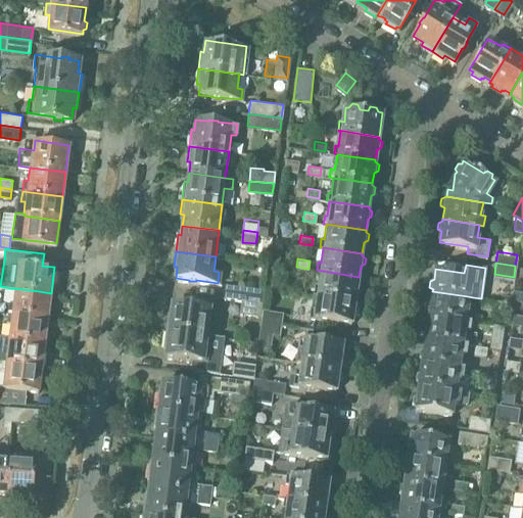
[(269,268),(266,286),(277,287),(279,269),(269,268)]
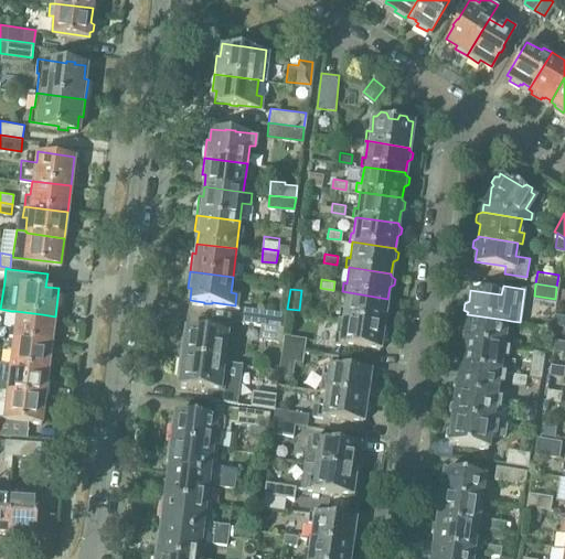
[(340,308),(339,316),(384,323),(386,312),(391,310),(391,303),(387,300),(387,299),(342,291),(341,292),(344,293),(342,309),(340,308)]
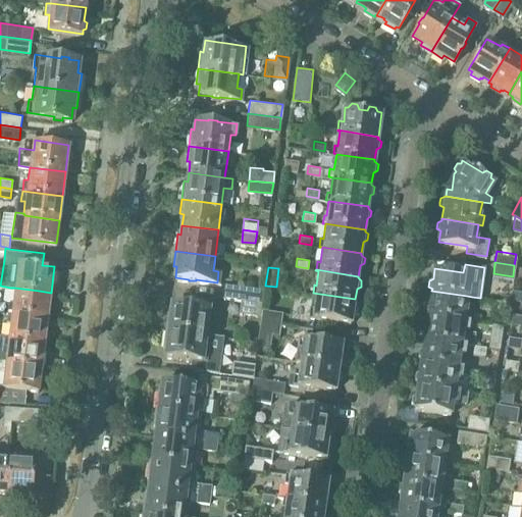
[(224,297),(239,299),(262,301),(264,288),(225,283),(224,297)]
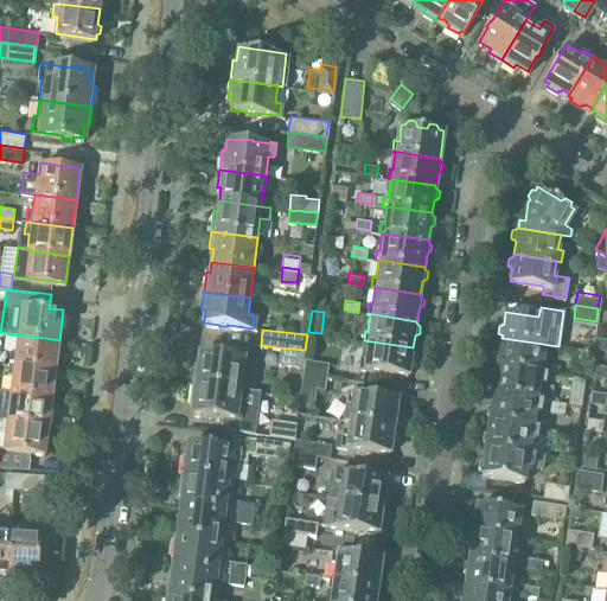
[(56,369),(59,340),(17,334),(16,350),(11,350),(8,363),(56,369)]
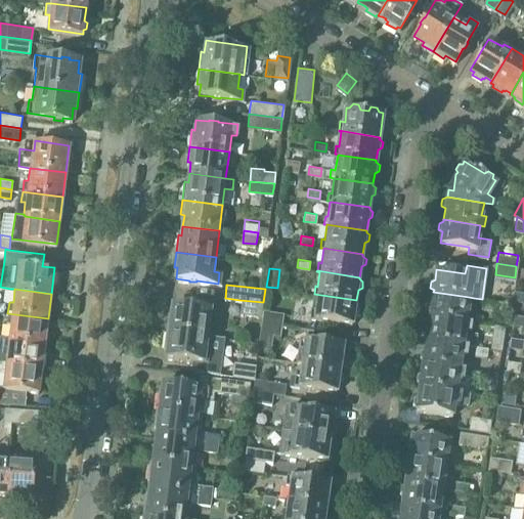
[(514,290),(512,299),(517,300),(523,301),(523,291),(518,290),(514,290)]
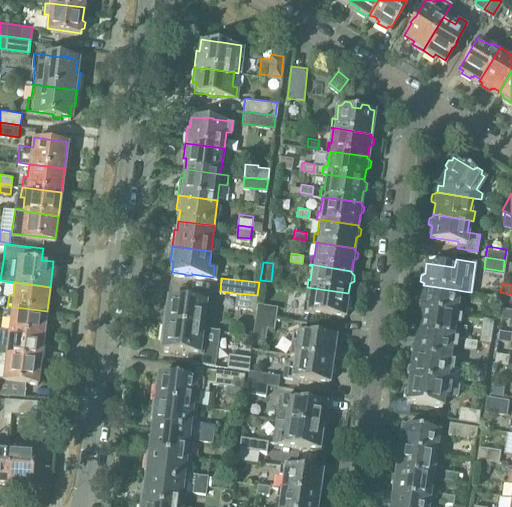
[(458,290),(423,285),(422,295),(417,297),(416,303),(420,305),(419,308),(459,314),(462,291),(458,290)]
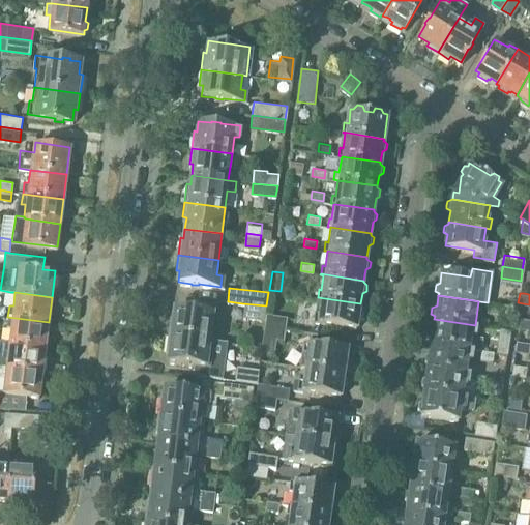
[(360,305),(360,303),(318,297),(317,297),(314,321),(357,328),(358,316),(362,314),(363,308),(360,305)]
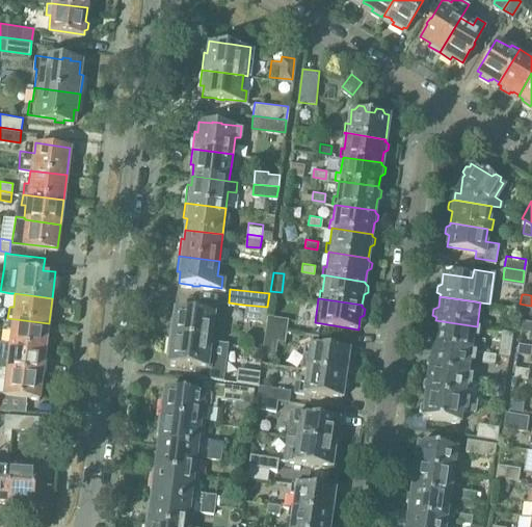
[(503,305),(490,302),(488,312),(502,313),(503,305)]
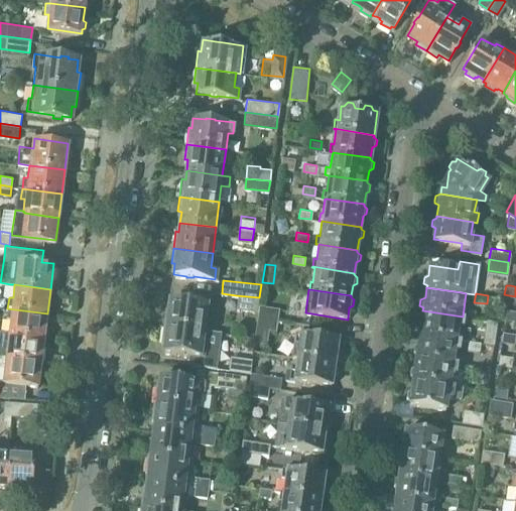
[(236,295),(234,307),(257,310),(258,304),(259,297),(236,295)]
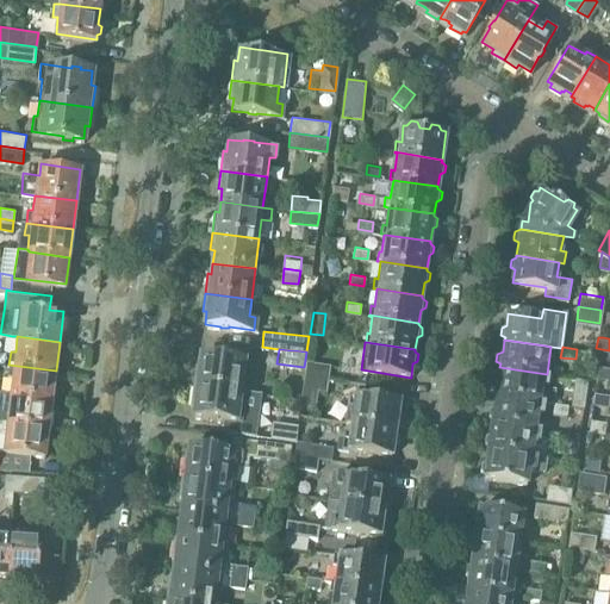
[(197,365),(194,384),(247,391),(250,359),(201,353),(200,365),(197,365)]
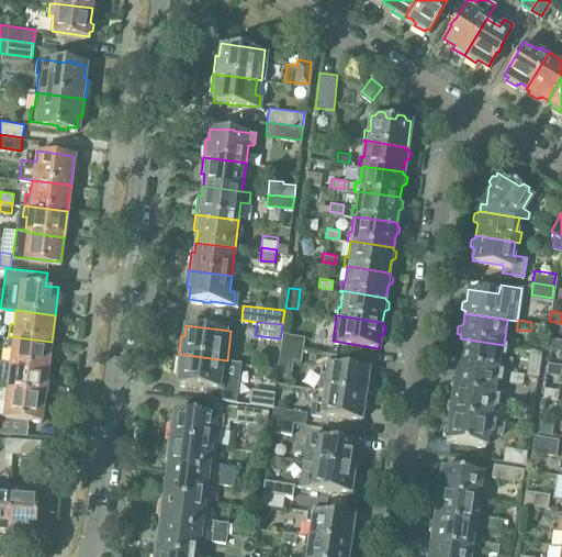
[(280,338),(280,344),(302,347),(303,335),(281,332),(280,338)]
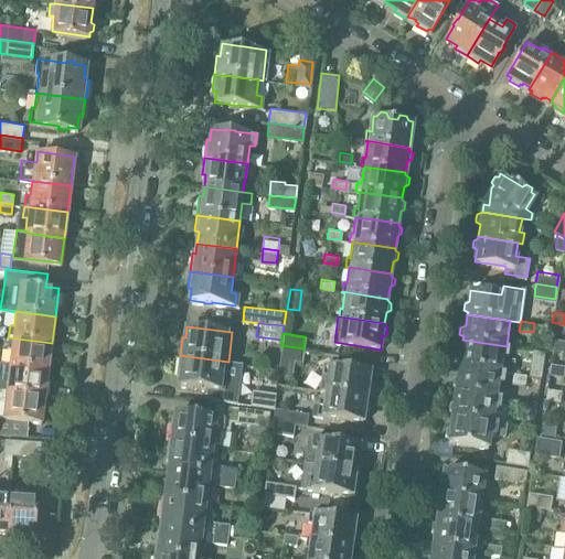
[(49,367),(52,343),(8,337),(7,347),(11,347),(10,362),(49,367)]
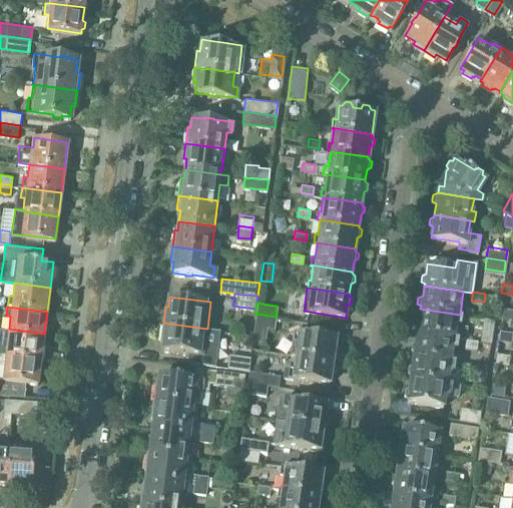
[(512,308),(504,307),(503,317),(512,318),(512,308)]
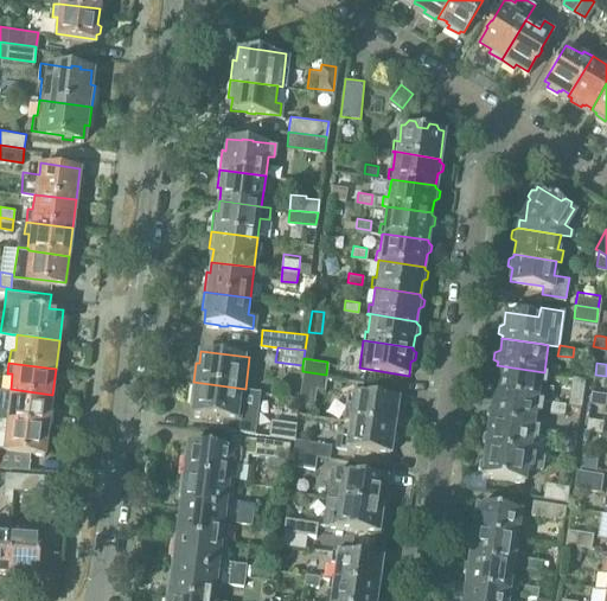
[(547,372),(544,372),(497,365),(496,378),(491,381),(490,387),(493,389),(493,391),(540,398),(542,383),(545,383),(547,372)]
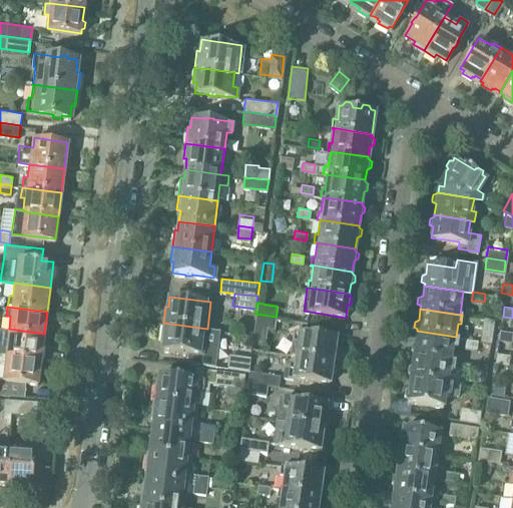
[(276,317),(255,314),(253,324),(275,327),(276,317)]
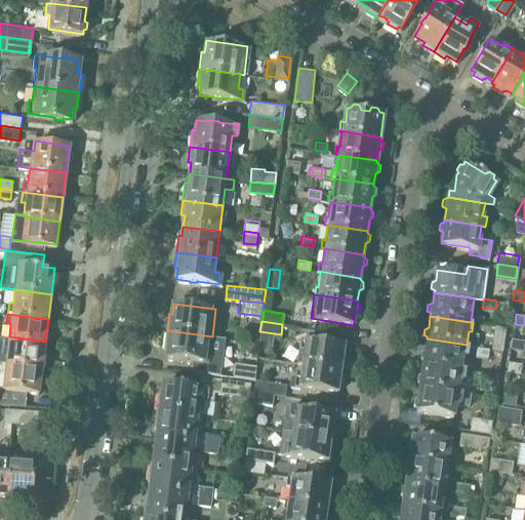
[(495,325),(492,348),(502,350),(506,326),(495,325)]
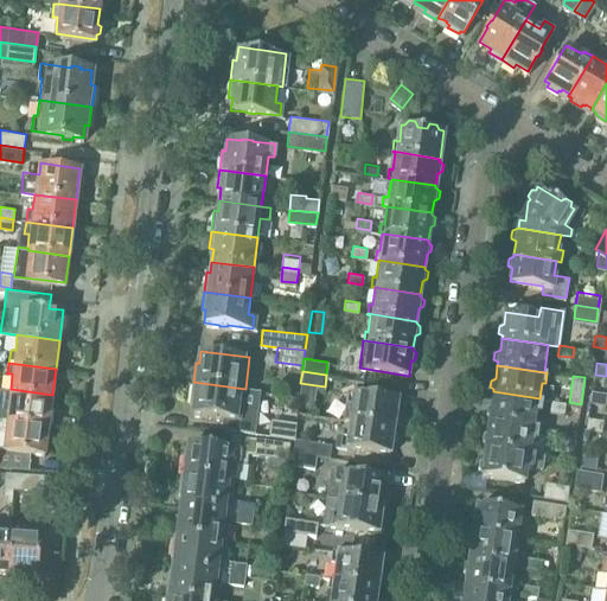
[(193,382),(191,401),(195,401),(193,414),(223,417),(221,428),(255,433),(260,390),(246,389),(193,382)]
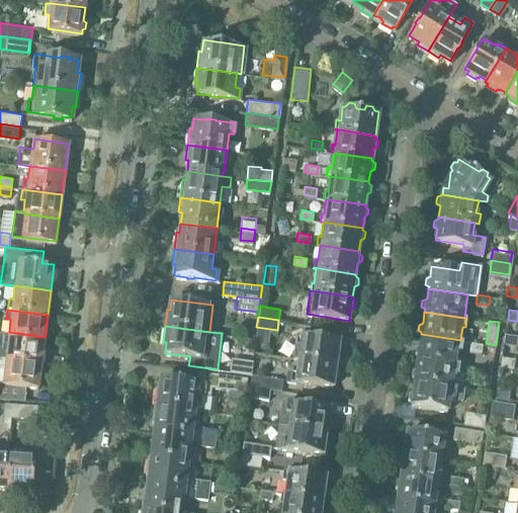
[(0,331),(0,356),(2,356),(6,357),(41,361),(45,337),(9,332),(5,332),(0,331)]
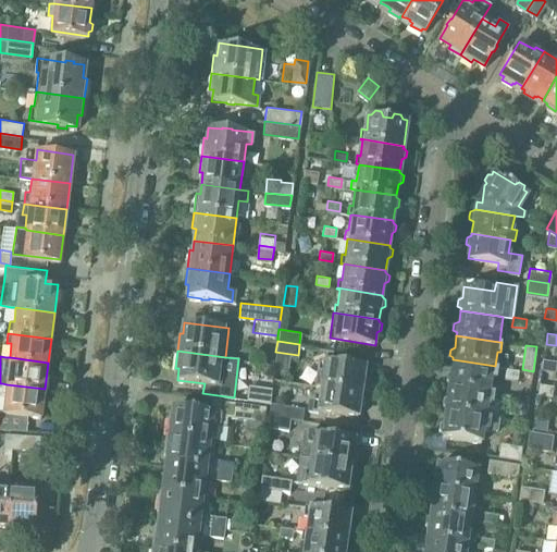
[(319,369),(317,383),(323,384),(361,390),(362,388),(366,385),(367,380),(363,377),(364,365),(320,358),(319,369)]
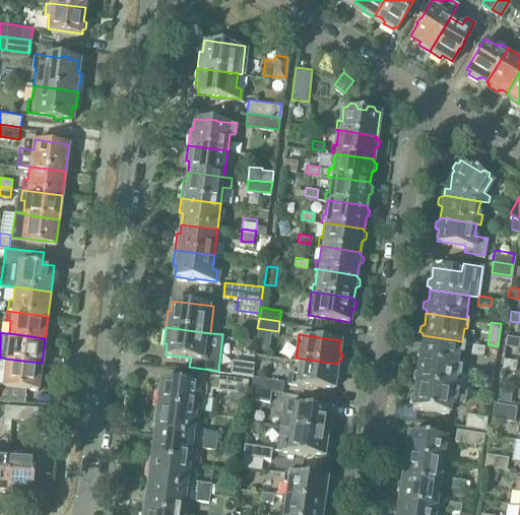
[(519,336),(519,335),(508,334),(506,343),(519,345),(519,336)]
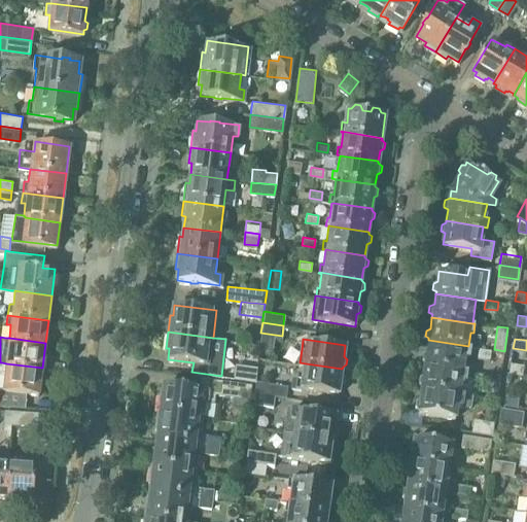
[(425,363),(461,369),(465,370),(467,356),(470,357),(471,347),(468,346),(428,340),(427,351),(423,353),(422,359),(425,361),(425,363)]
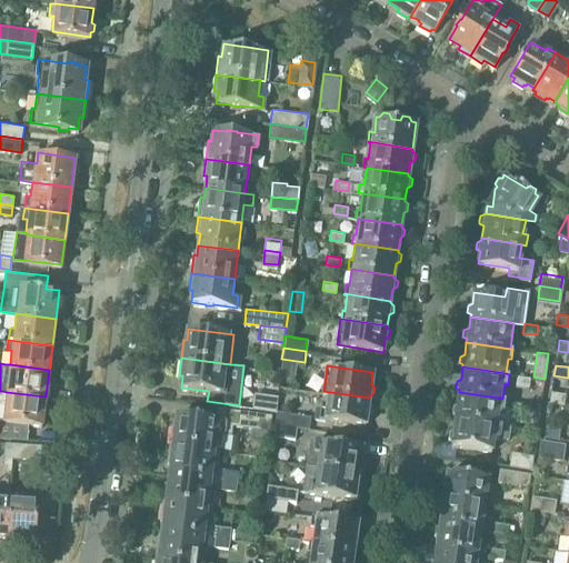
[(529,385),(530,376),(517,374),(515,384),(529,385)]
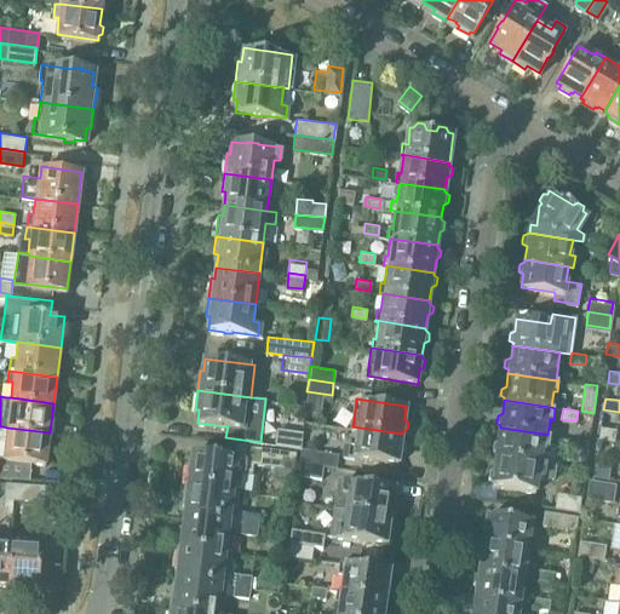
[(45,464),(50,432),(7,428),(3,426),(1,439),(7,440),(5,458),(45,464)]
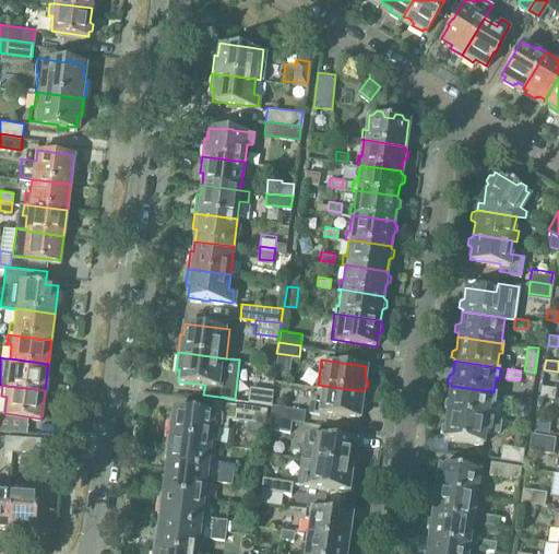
[(248,385),(247,400),(272,403),(274,388),(248,385)]
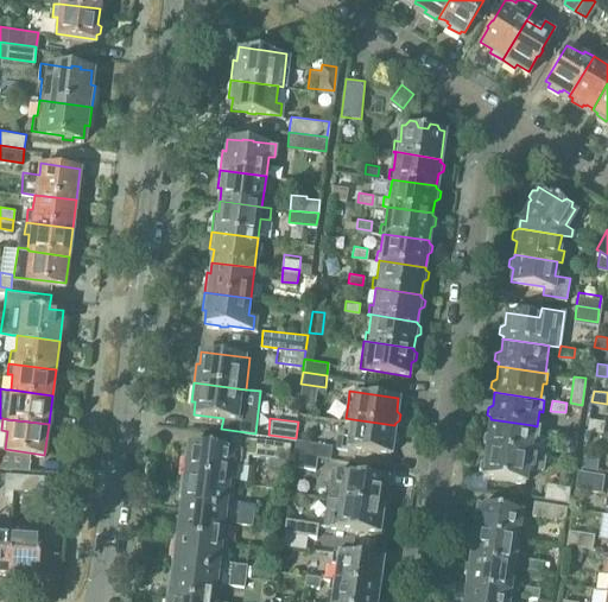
[(605,420),(590,418),(588,431),(603,432),(605,420)]
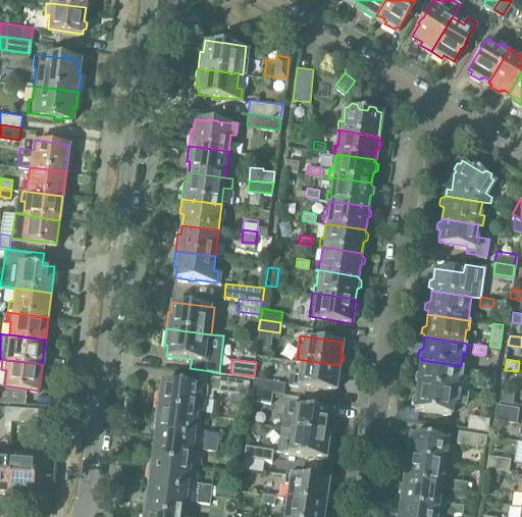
[(290,372),(288,382),(294,383),(335,390),(336,378),(342,376),(342,371),(338,368),(338,365),(303,360),(301,374),(295,373),(290,372)]
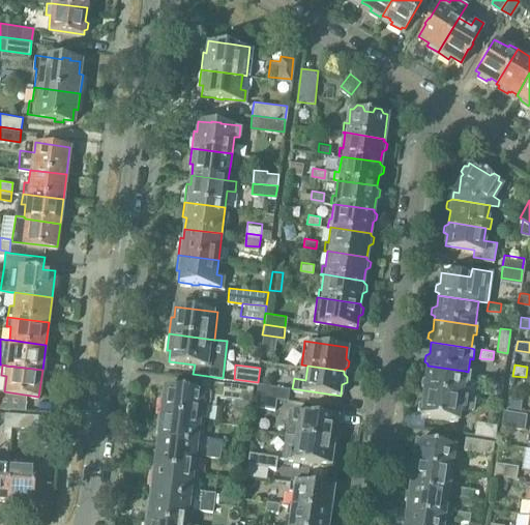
[(421,379),(421,384),(424,387),(424,389),(461,395),(463,381),(468,381),(469,372),(465,371),(428,366),(425,377),(421,379)]
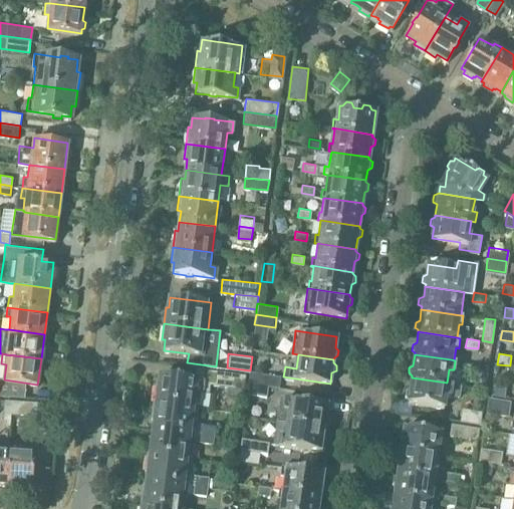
[(157,384),(155,400),(197,406),(199,391),(209,392),(210,383),(243,388),(245,374),(205,369),(204,378),(194,377),(183,376),(161,373),(160,385),(157,384)]
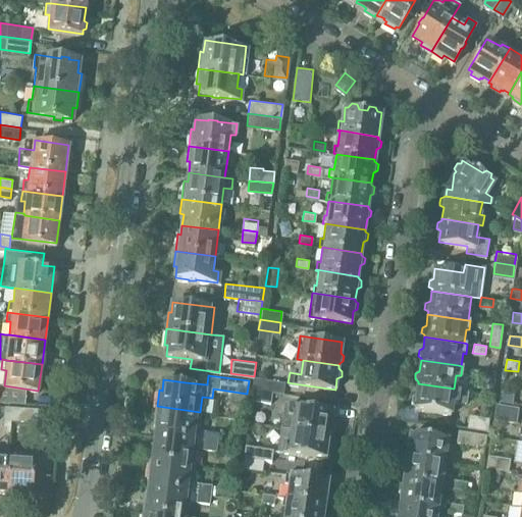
[(254,376),(253,388),(272,391),(283,392),(285,381),(254,376)]
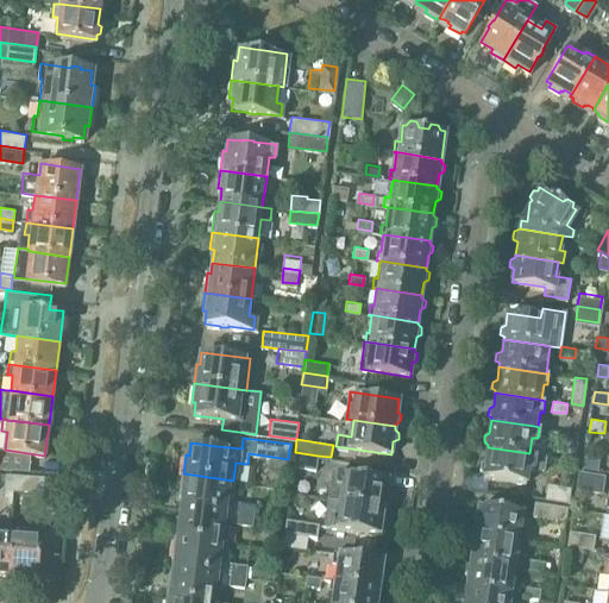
[(563,458),(575,459),(577,447),(564,445),(563,458)]
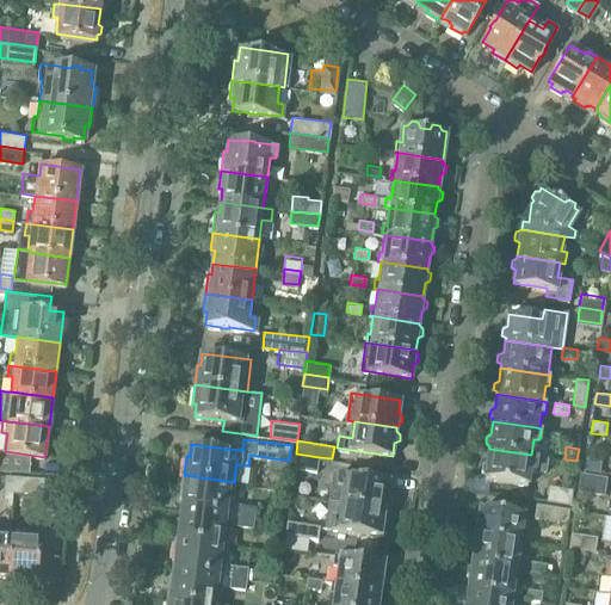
[(529,467),(547,469),(548,458),(535,456),(489,449),(487,462),(482,464),(481,470),(486,474),(486,477),(526,483),(529,467)]
